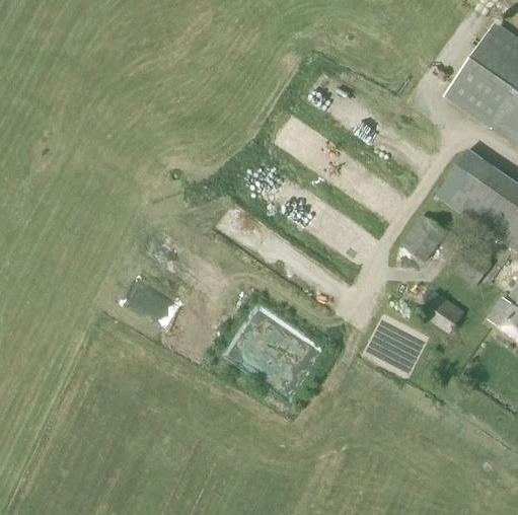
[(517,43),(492,25),(443,96),(517,147),(517,43)]
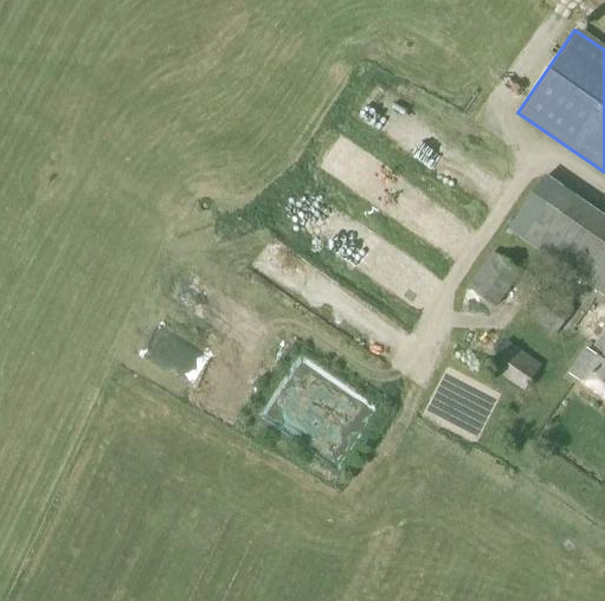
[(603,293),(604,291),(604,212),(547,173),(508,227),(603,293)]
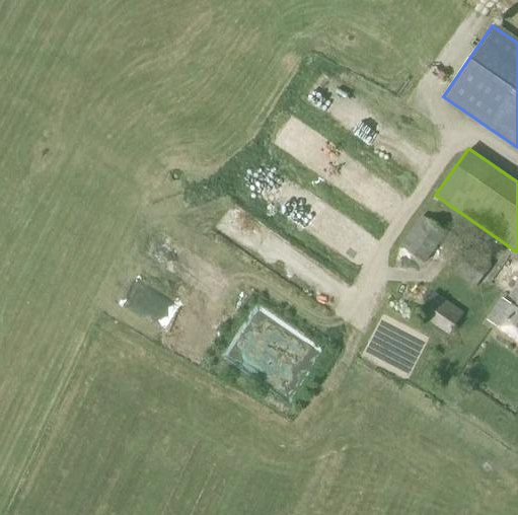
[(217,217),(228,229),(248,211),(236,199),(217,217)]
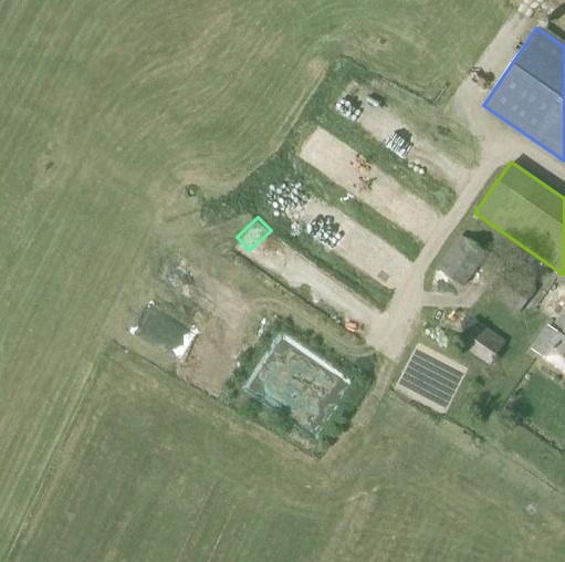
[(464,284),(489,250),(461,231),(437,266),(464,284)]
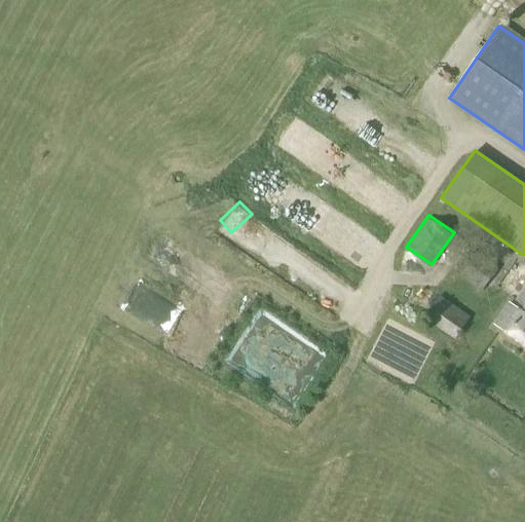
[(481,289),(498,266),(473,247),(455,269),(481,289)]
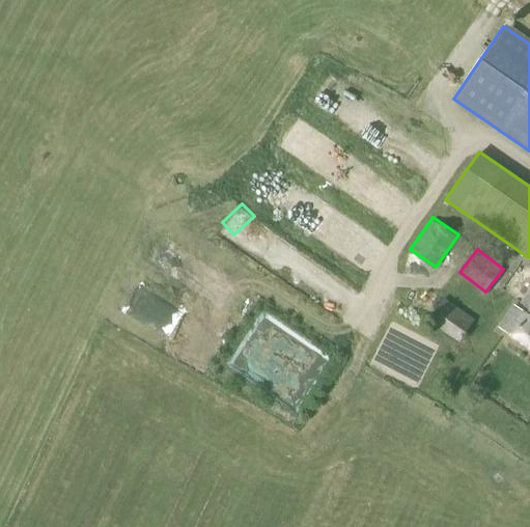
[(529,288),(519,305),(514,302),(511,306),(497,327),(529,350),(529,288)]
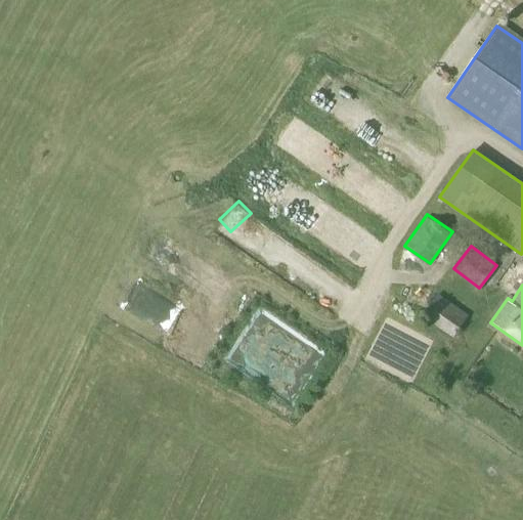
[(453,336),(469,312),(438,292),(423,315),(453,336)]
